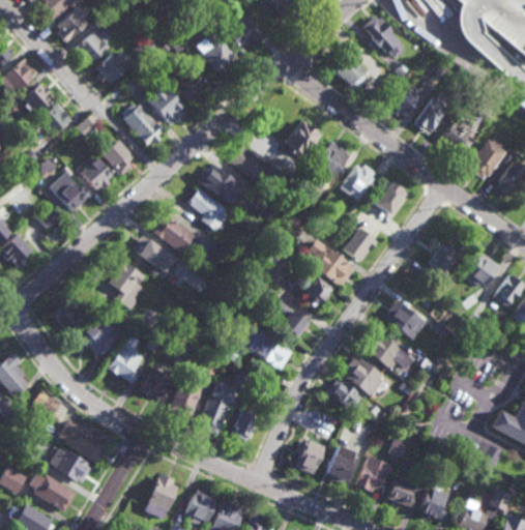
[(74,0),(54,20),(49,15),(45,19),(44,17),(41,18),(40,18),(38,18),(37,17),(35,15),(34,12),(33,10),(33,9),(34,6),(40,0),(74,0)]
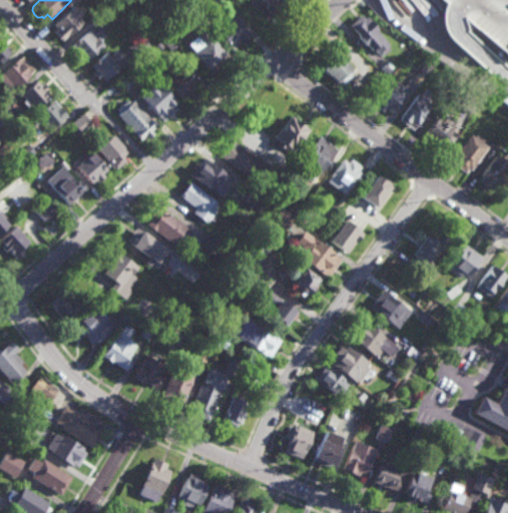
[(112,18),(110,15),(106,11),(105,10),(116,0),(118,0),(124,7),(112,18)]
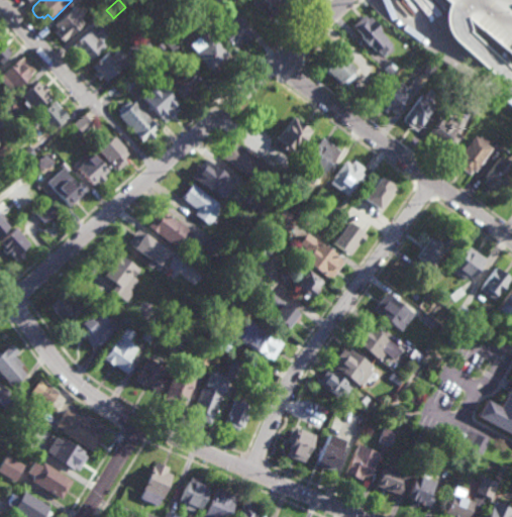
[(279,14),(265,0),(289,0),(291,3),(287,7),(284,9),(279,14)]
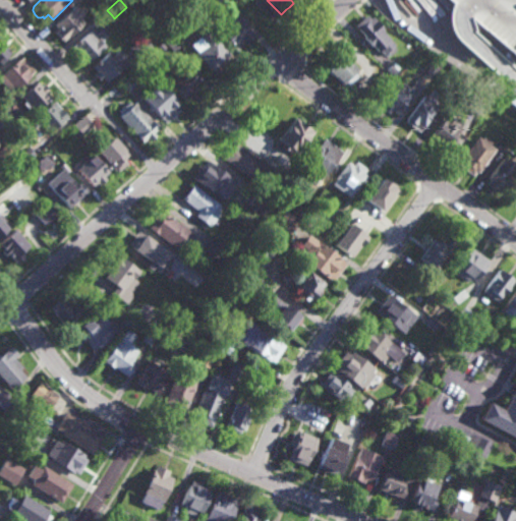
[(515,0),(393,0),(417,23),(441,0),(445,0),(478,34),(515,69),(515,0)]
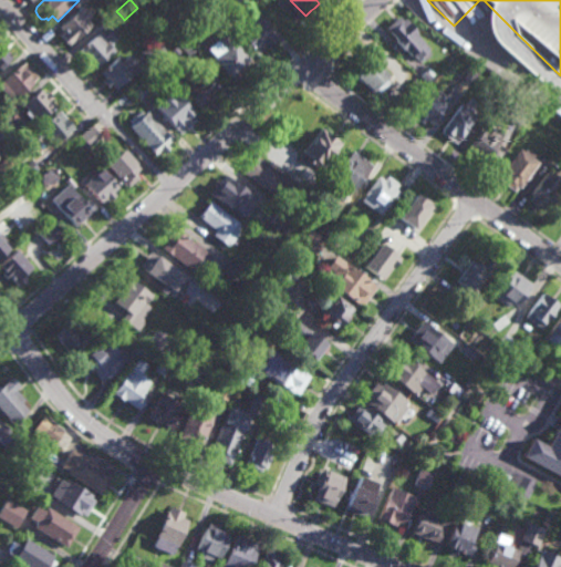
[(207,21),(198,11),(207,2),(216,12),(207,21)]
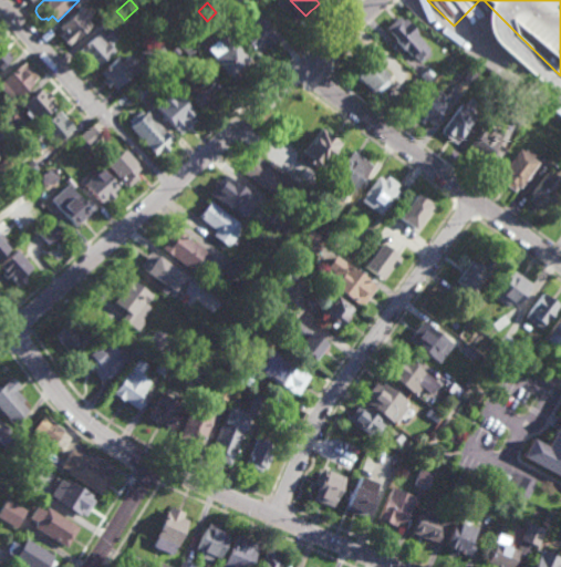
[(79,39),(76,37),(71,42),(63,34),(65,31),(61,26),(60,26),(81,6),(84,3),(96,17),(91,20),(94,23),(79,39)]
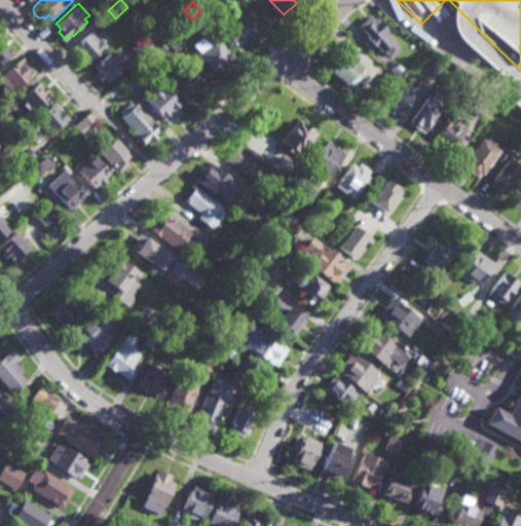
[(377,17),(380,15),(393,30),(392,31),(406,48),(396,57),(393,53),(392,54),(388,50),(387,51),(381,44),(379,46),(372,37),(373,36),(363,24),(374,13),(377,17)]
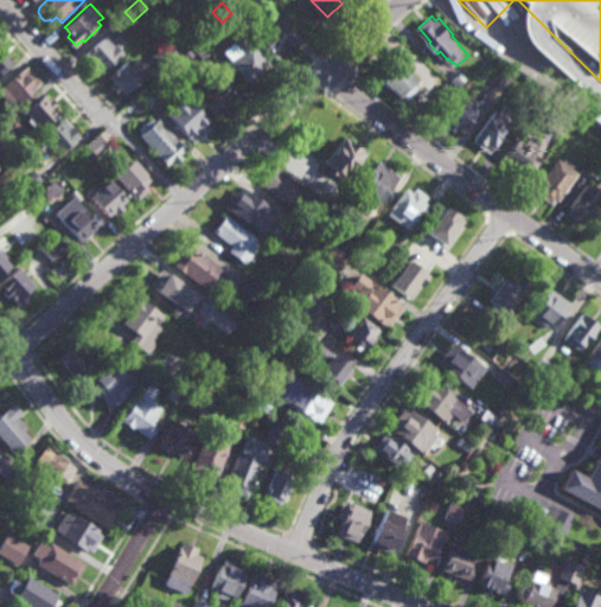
[(285,24),(286,23),(289,26),(288,27),(299,40),(287,51),(285,53),(279,58),(259,36),(279,18),(285,24)]
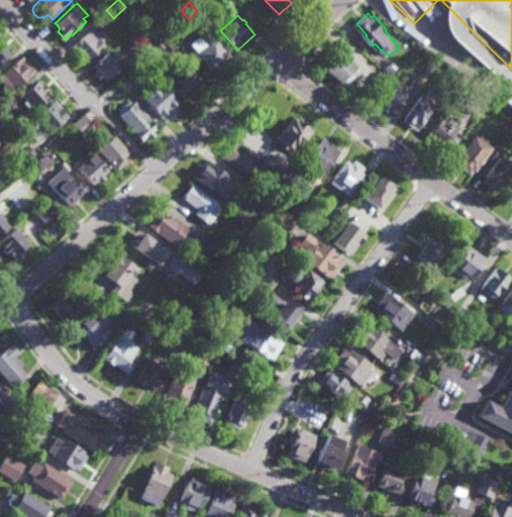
[(98,33),(103,28),(108,34),(109,35),(107,37),(108,39),(105,42),(108,44),(90,61),(85,55),(83,57),(82,56),(80,54),(78,52),(80,49),(76,44),(76,43),(93,27),(94,29),(98,33)]
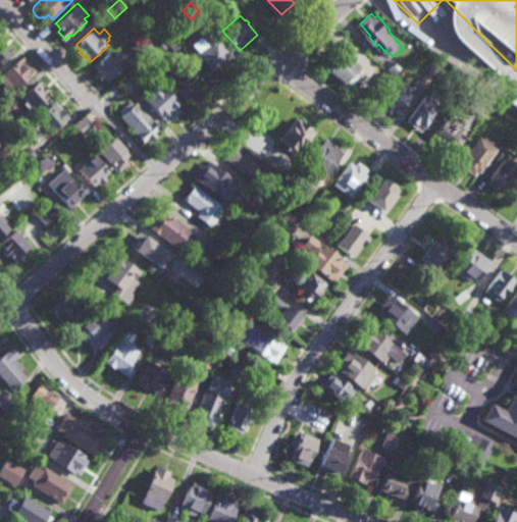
[(212,37),(213,36),(229,53),(228,54),(233,59),(226,65),(224,66),(217,72),(213,68),(211,70),(196,52),(197,51),(190,43),(205,29),(212,37)]
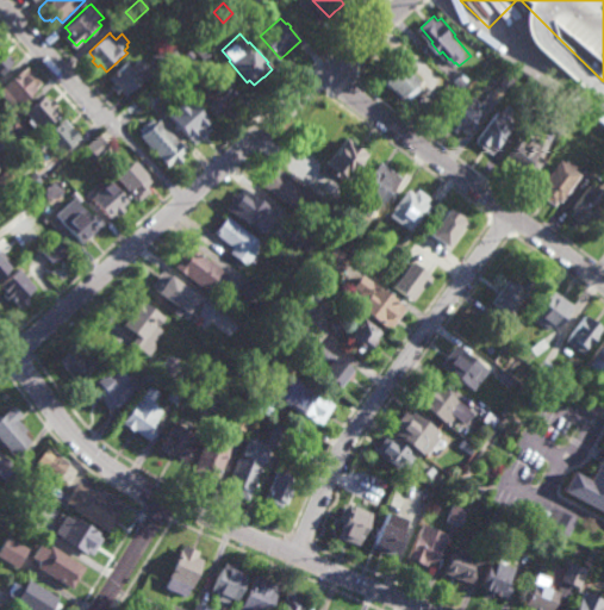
[(205,61),(203,58),(193,45),(201,38),(213,54),(207,58),(205,61)]
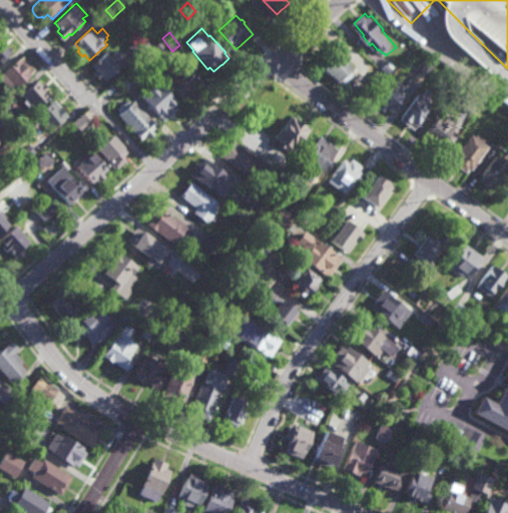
[(140,56),(139,56),(132,48),(131,46),(144,35),(152,46),(140,56)]
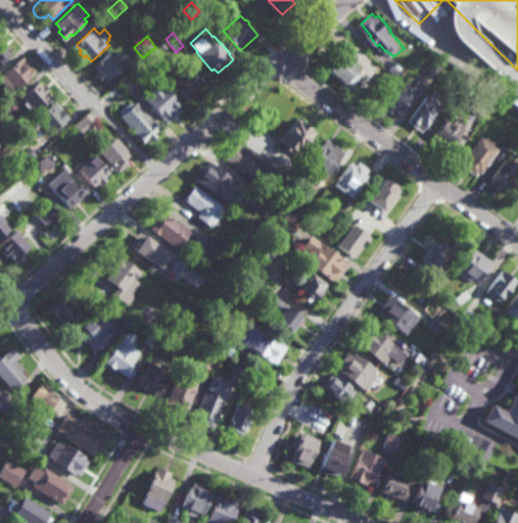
[(9,42),(11,44),(13,46),(10,49),(13,52),(0,64),(0,39),(1,39),(2,39),(3,41),(6,38),(9,42)]
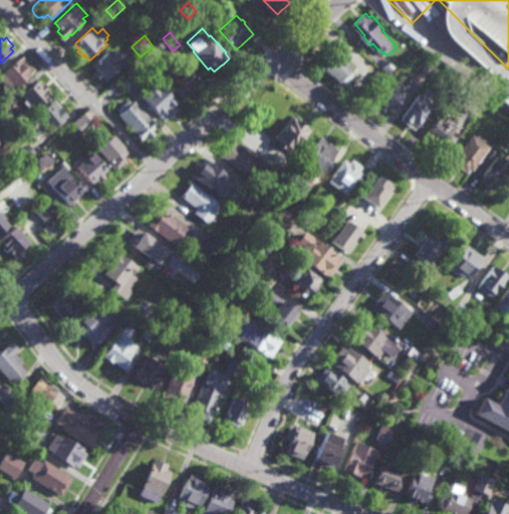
[(335,47),(347,58),(347,59),(355,67),(352,70),(356,73),(346,83),(342,79),(340,81),(332,73),(331,74),(320,63),(321,62),(319,60),(322,57),(324,59),(332,51),(330,49),(333,45),(335,47)]
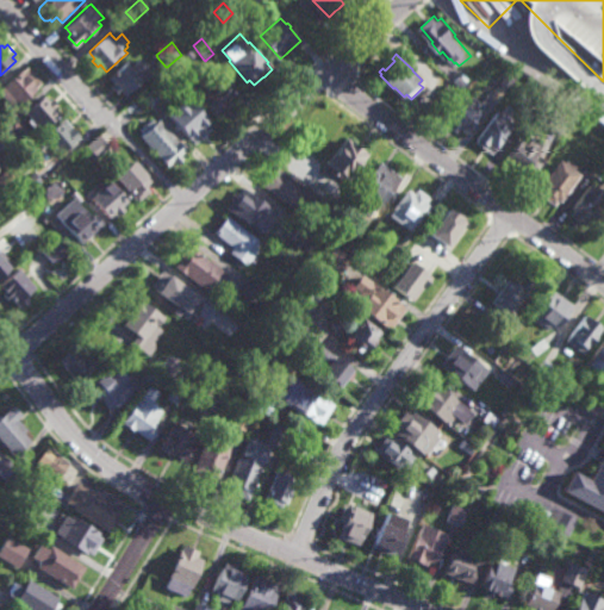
[(149,64),(150,64),(145,68),(143,72),(147,75),(148,76),(135,88),(128,94),(123,89),(120,92),(118,89),(116,88),(113,85),(116,82),(111,76),(131,58),(136,63),(143,57),(149,64)]
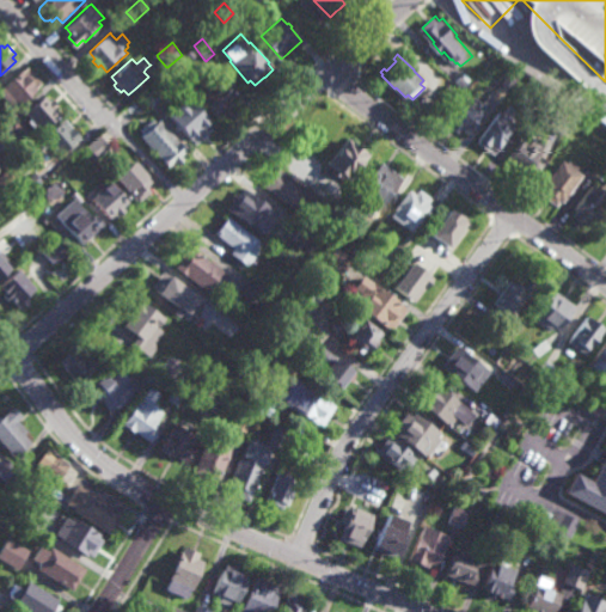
[(36,73),(37,75),(43,83),(40,86),(41,89),(20,106),(19,104),(14,108),(1,92),(0,91),(0,89),(23,69),(24,69),(29,66),(36,73)]
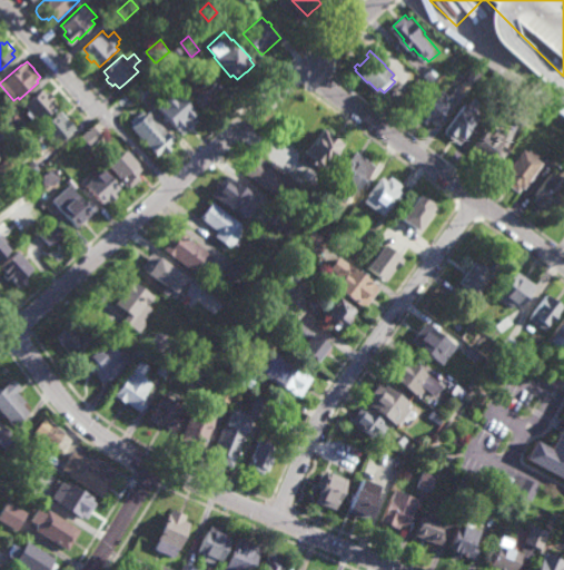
[(434,84),(424,75),(434,62),(444,72),(434,84)]
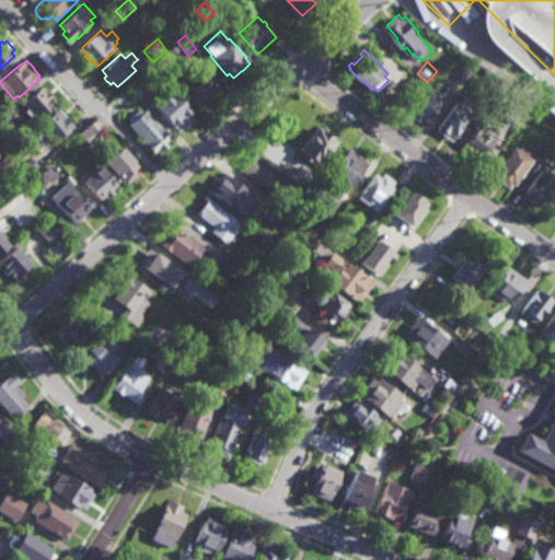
[(471,80),(464,74),(473,63),(480,68),(471,80)]
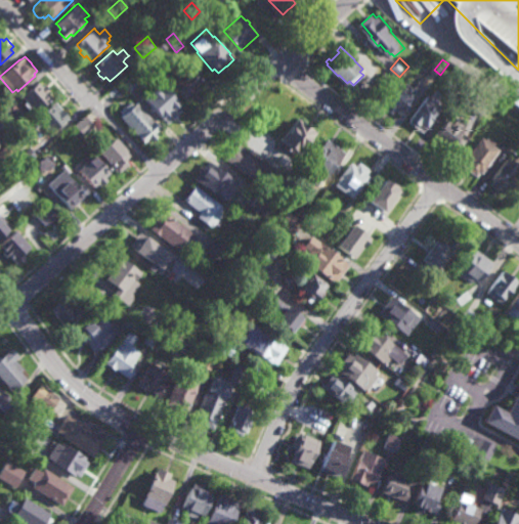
[(195,94),(192,93),(187,98),(172,82),(177,77),(188,66),(189,67),(204,82),(197,88),(199,90),(195,94)]
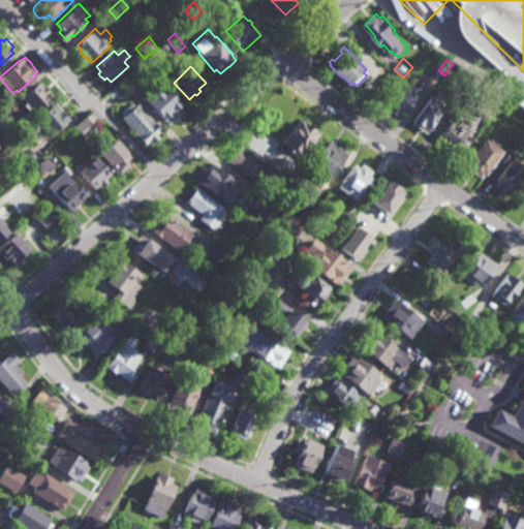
[(133,93),(122,83),(131,72),(143,83),(140,86),(133,92),(133,93)]
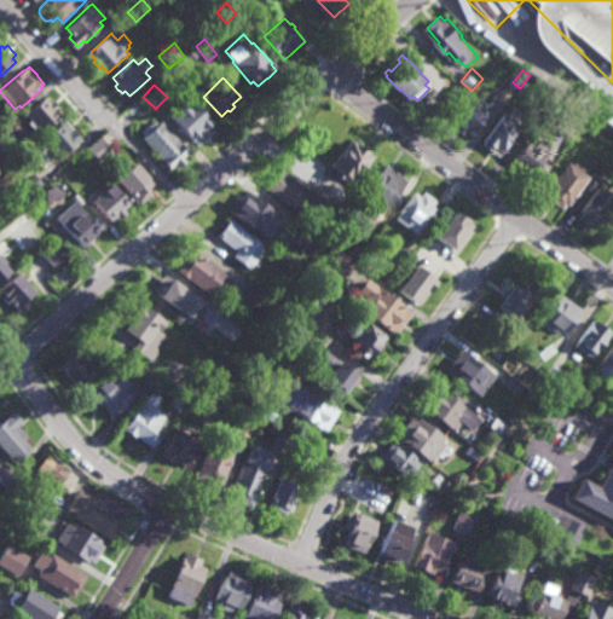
[(460,106),(447,98),(457,85),(469,93),(460,106)]
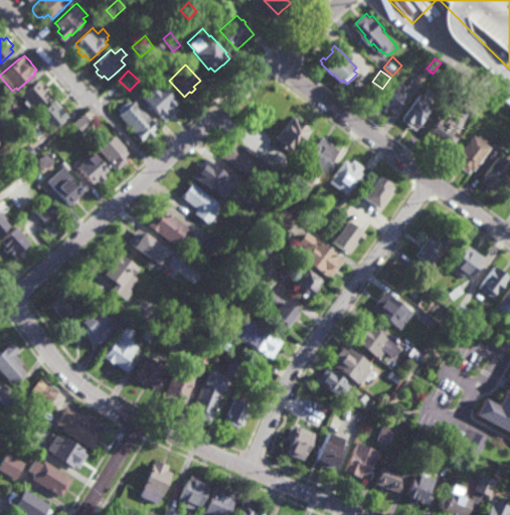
[(43,84),(45,82),(48,84),(49,87),(51,89),(48,91),(52,95),(36,109),(32,105),(24,96),(23,95),(39,79),(43,84)]
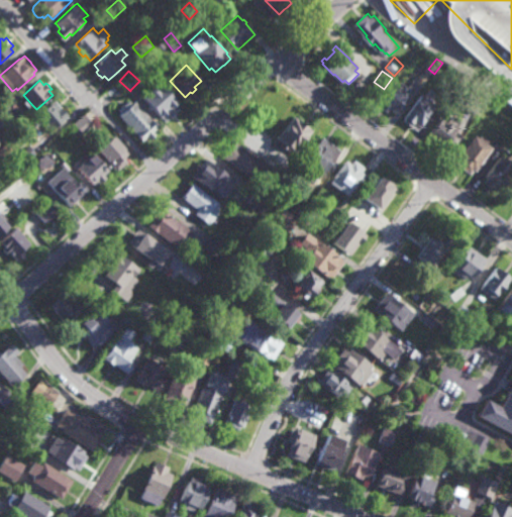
[(168,120),(165,117),(164,118),(142,94),(143,93),(158,80),(179,103),(177,105),(181,109),(178,112),(173,116),(168,120)]
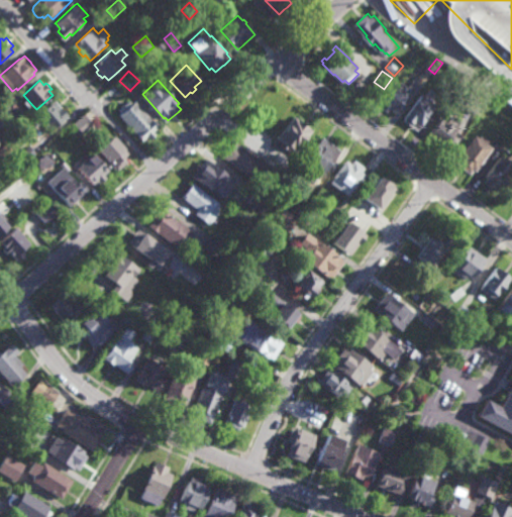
[(397,113),(391,108),(388,112),(382,108),(385,103),(380,100),(392,83),(409,95),(397,113)]
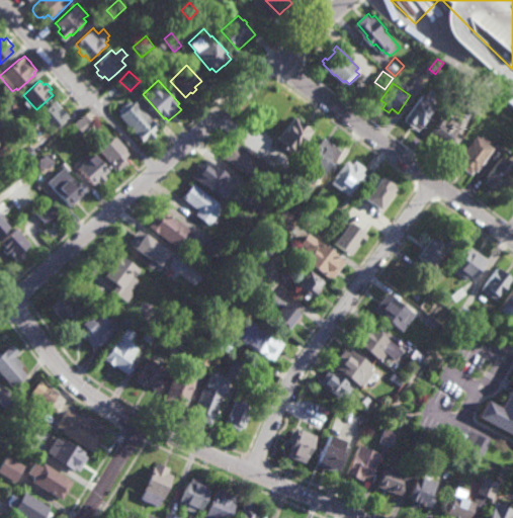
[(478,115),(466,107),(476,94),(487,101),(478,115)]
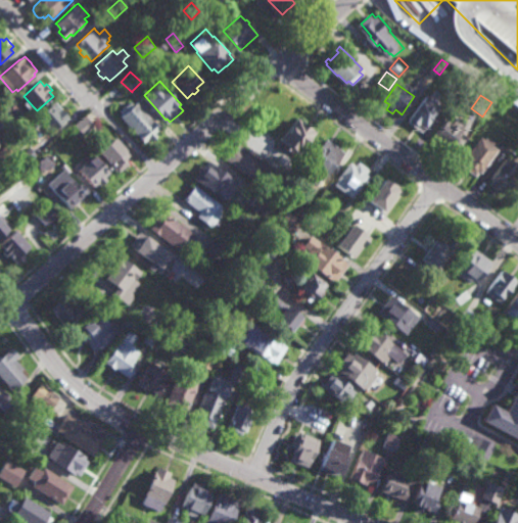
[(424,133),(410,121),(429,96),(443,107),(424,133)]
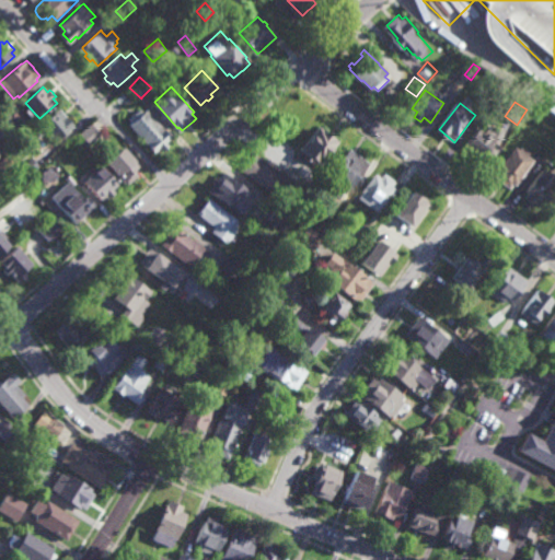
[(59,141),(58,140),(48,129),(42,136),(36,130),(59,107),(66,114),(68,116),(76,125),(59,141)]
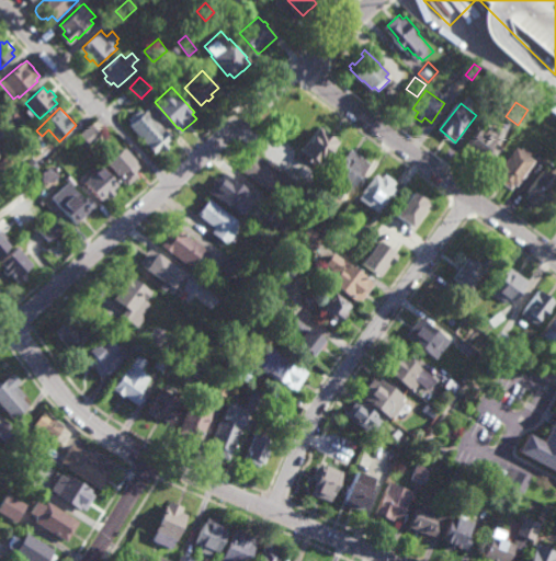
[(146,113),(149,110),(173,138),(169,142),(171,146),(168,148),(167,149),(165,151),(162,148),(161,149),(159,150),(156,153),(131,125),(135,122),(132,118),(135,116),(140,111),(143,109),(146,113)]
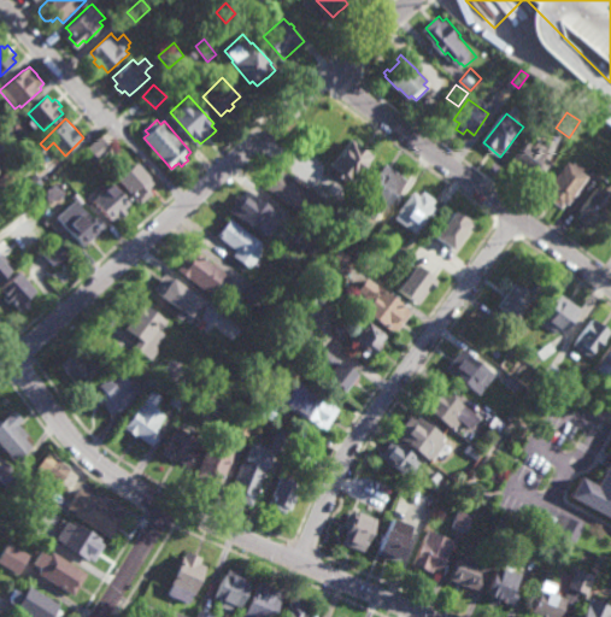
[(0,153),(0,127),(1,127),(7,134),(13,141),(10,145),(0,153)]
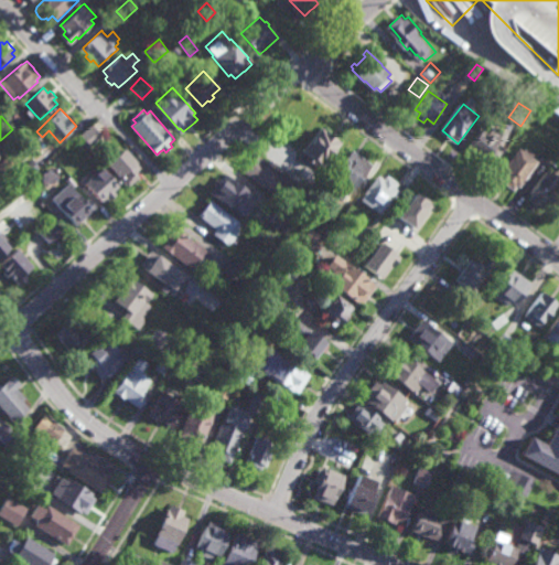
[(92,146),(82,135),(94,124),(95,125),(101,132),(104,135),(103,135),(92,146)]
